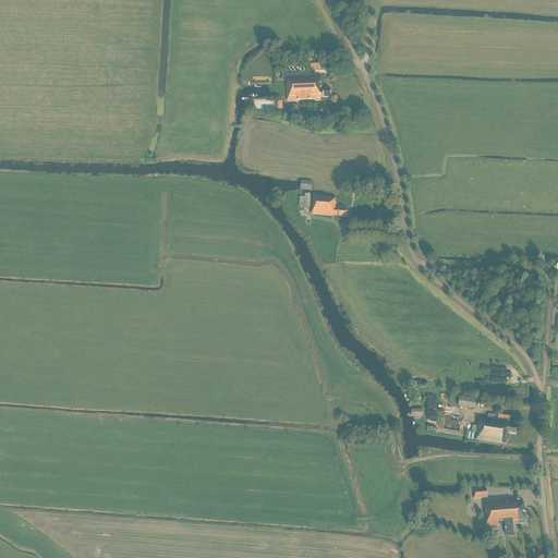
[(331,97),(331,91),(323,92),(323,76),(287,77),(288,83),(286,83),(286,87),(287,87),(288,91),(287,91),(287,100),(317,99),(317,98),(318,98),(318,101),(324,100),(323,98),(331,97)]
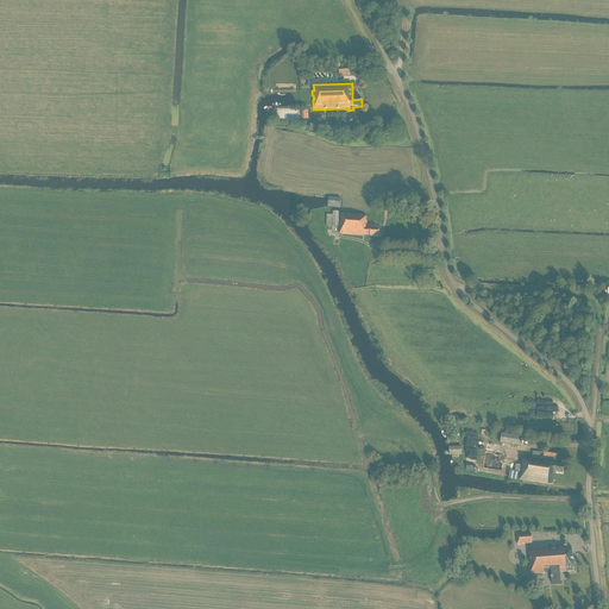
[(328,198),(327,207),(340,208),(341,199),(328,198)]
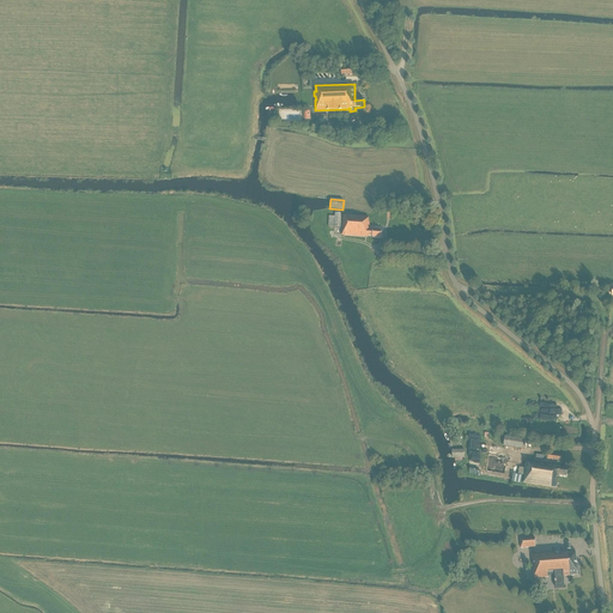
[(341,228),(341,213),(335,213),(334,217),(329,216),(328,226),(341,228)]
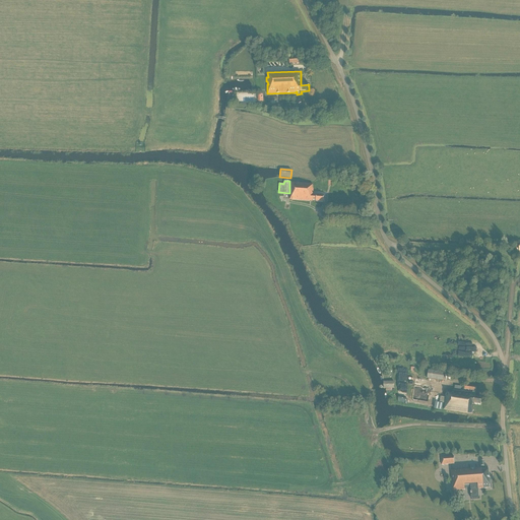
[(316,202),(324,202),(324,196),(312,195),(313,189),(312,189),(312,184),(291,183),(289,199),(312,201),(316,201),(316,202)]
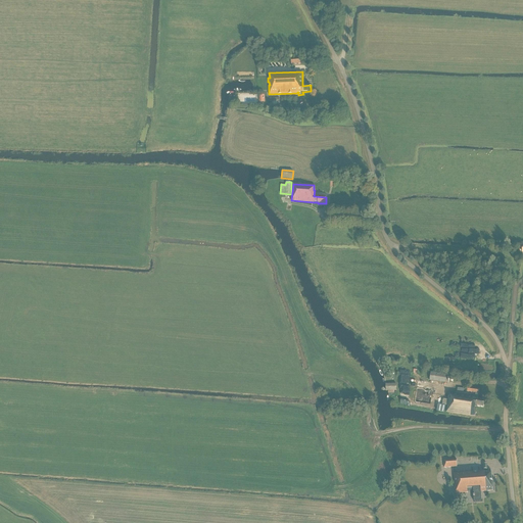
[(454,354),(454,349),(465,348),(465,343),(446,344),(446,346),(443,346),(444,354),(454,354)]
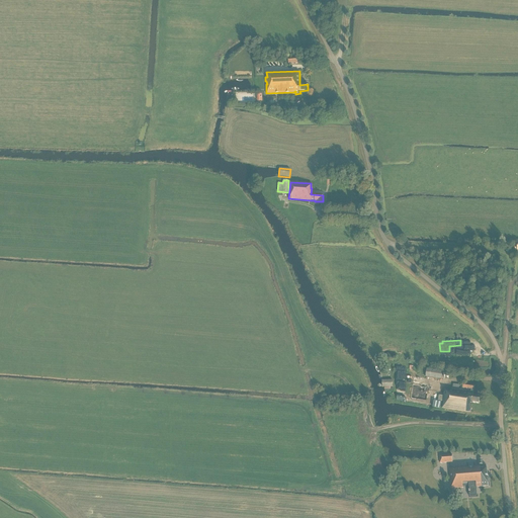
[(442,371),(426,368),(425,376),(441,379),(442,371)]
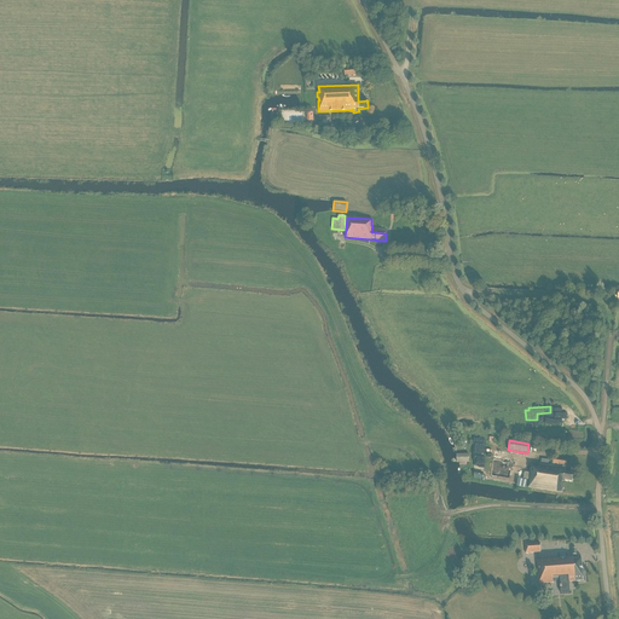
[(566,466),(567,461),(553,458),(553,463),(562,464),(562,469),(531,464),(528,489),(562,492),(563,481),(572,482),(573,475),(565,474),(566,470),(565,470),(566,466)]
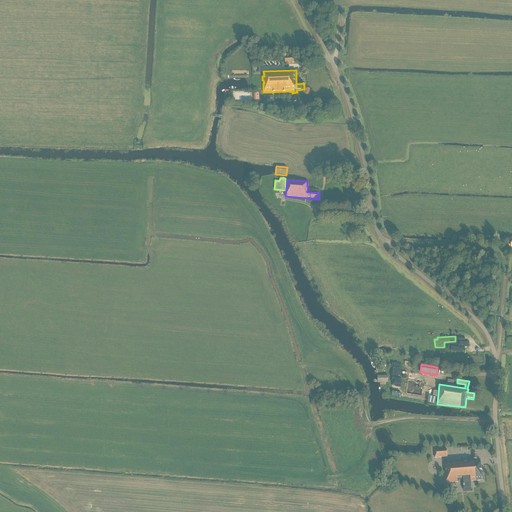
[(418,385),(406,385),(406,394),(420,394),(420,389),(418,389),(418,385)]
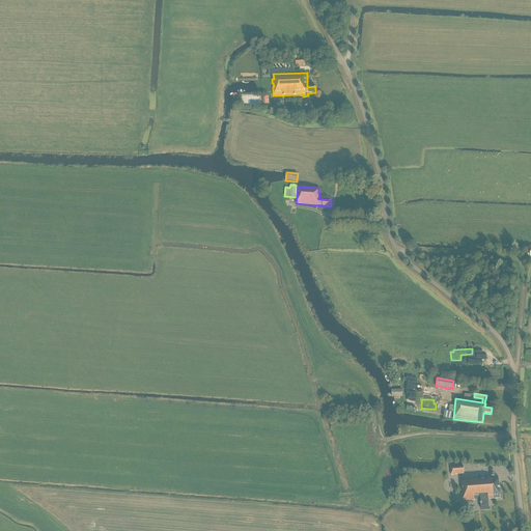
[(464,466),(450,467),(451,475),(464,474),(464,466)]
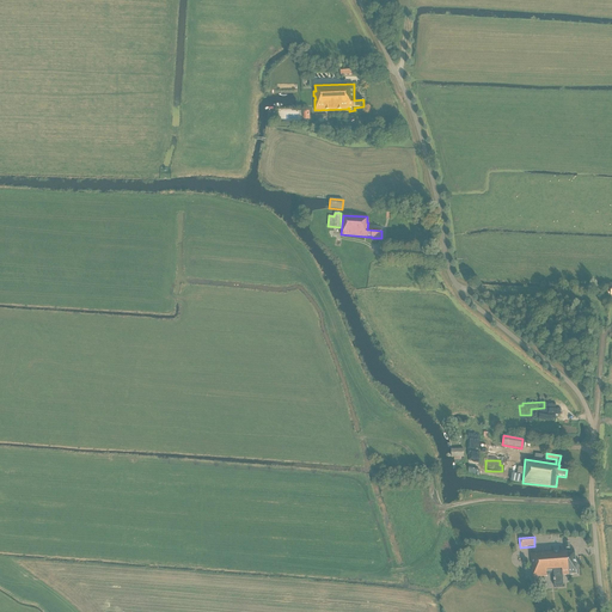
[(532,577),(561,575),(576,574),(575,550),(570,551),(565,551),(531,554),(532,577)]
